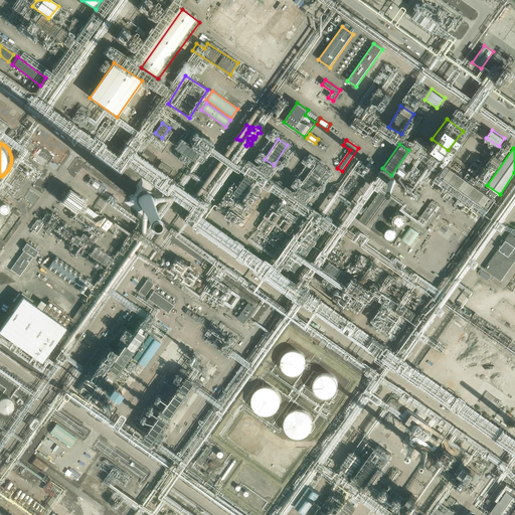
[(374,161),(368,157),(357,172),(364,177),(374,161)]
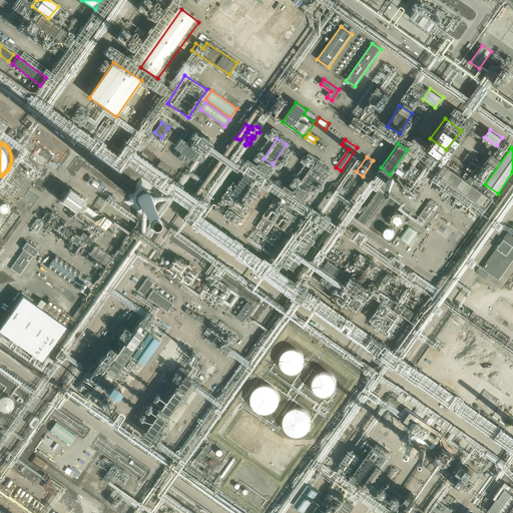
[(157,163),(150,172),(161,179),(167,170),(157,163)]
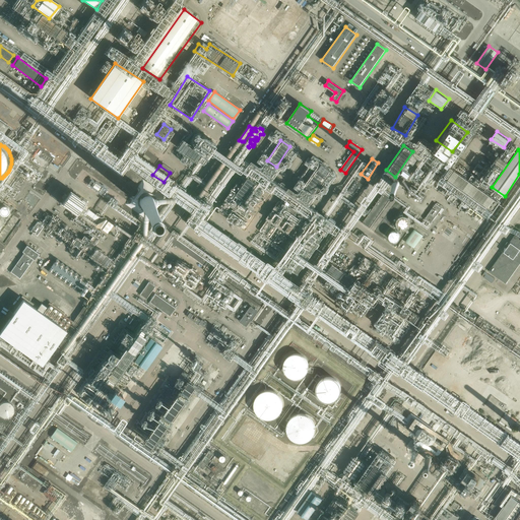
[(493,209),(499,201),(449,166),(443,174),(493,209)]
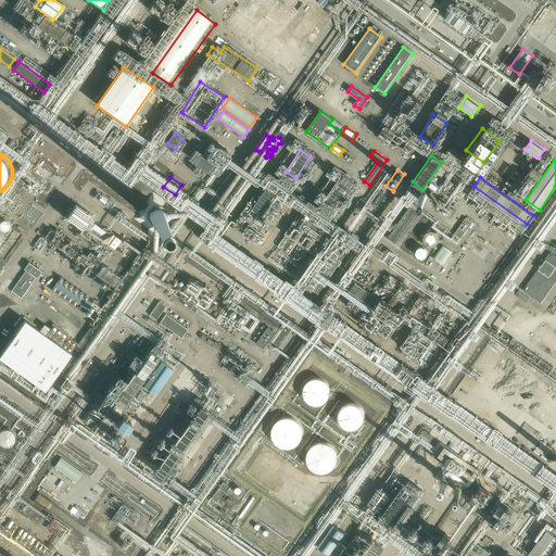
[(324,205),(333,211),(348,187),(337,181),(324,205)]
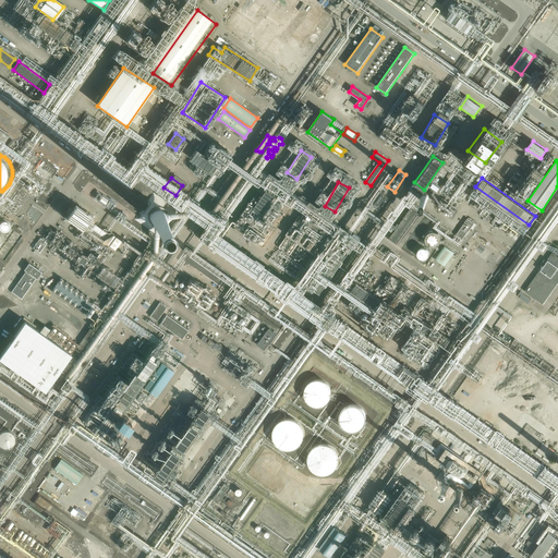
[(142,208),(135,218),(164,238),(170,229),(172,226),(173,223),(181,213),(153,193),(145,203),(144,206),(142,208)]
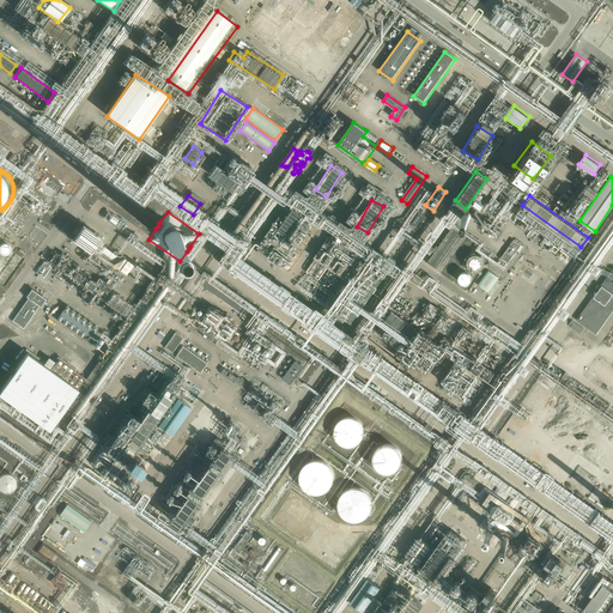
[(273,229),(285,238),(298,222),(287,212),(273,229)]
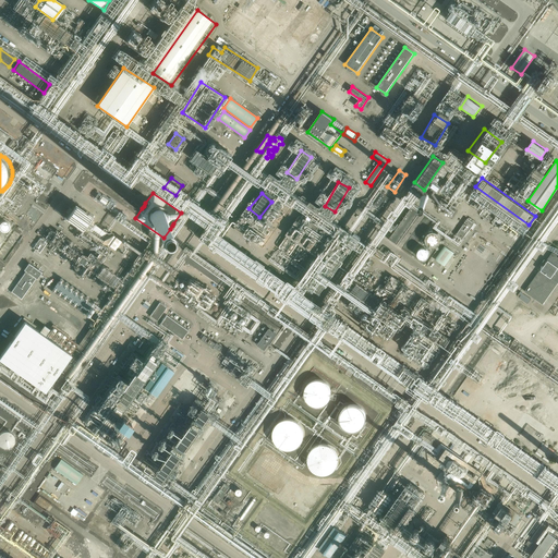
[(390,198),(381,193),(374,204),(381,209),(390,198)]
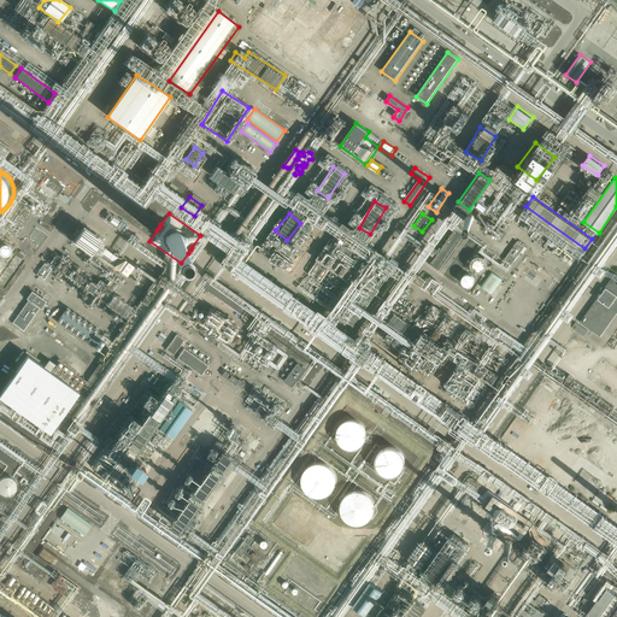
[(118,217),(113,223),(123,231),(128,225),(118,217)]
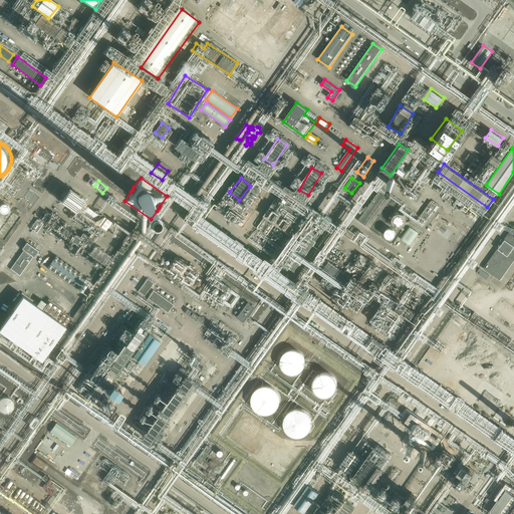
[(60,200),(61,200),(76,212),(81,210),(85,206),(85,201),(69,189),(60,200)]
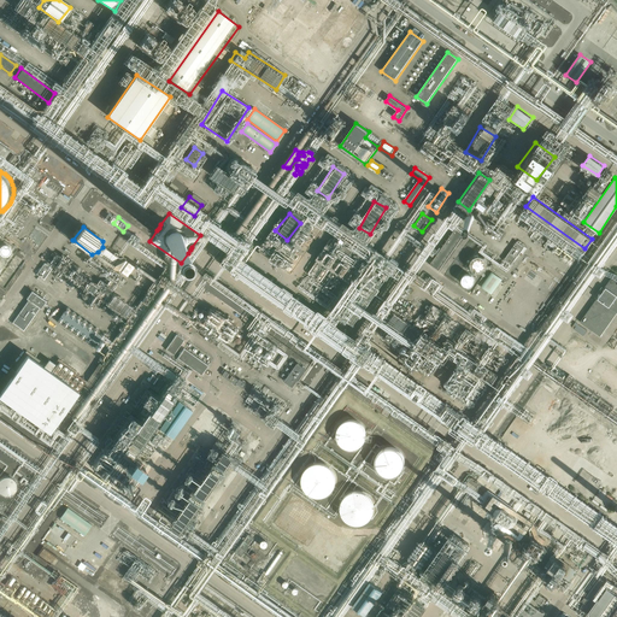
[(465,235),(456,229),(430,265),(439,271),(465,235)]
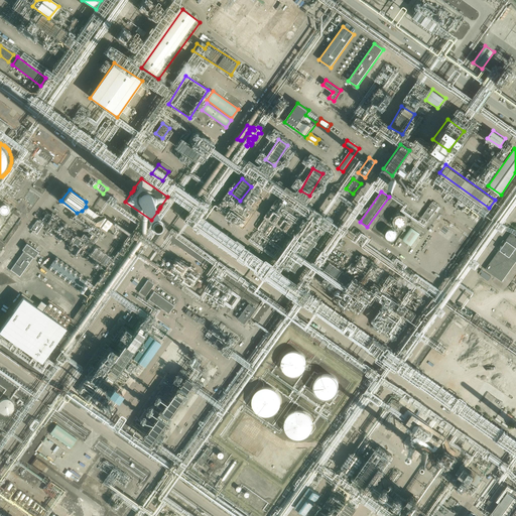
[(106,203),(122,211),(124,208),(115,204),(118,199),(110,195),(106,203)]
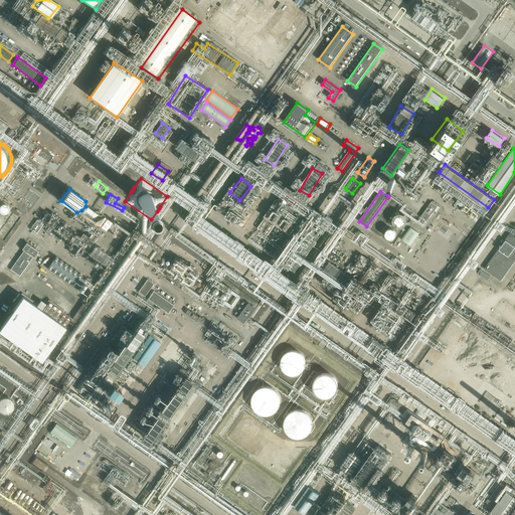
[(9,208),(9,207),(8,206),(8,204),(7,203),(5,203),(4,202),(3,202),(1,203),(0,203),(0,211),(1,212),(2,212),(4,213),(5,212),(6,212),(7,211),(8,210),(9,208)]
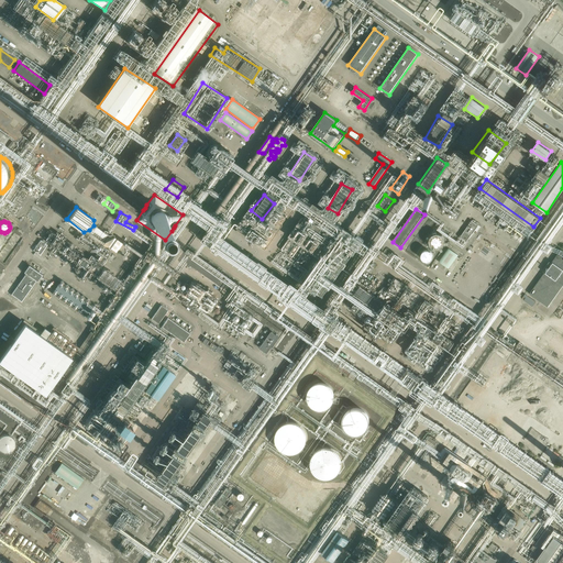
[(479,225),(472,221),(460,238),(467,242),(479,225)]
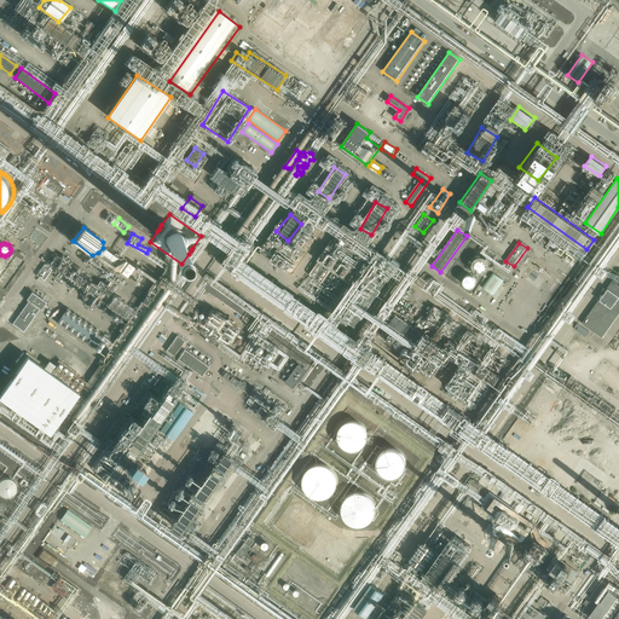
[(486,266),(487,265),(486,264),(486,261),(485,260),(484,259),(482,259),(480,259),(479,259),(478,259),(476,260),(475,261),(474,264),(474,265),(474,266),(475,268),(476,270),(478,271),(479,271),(480,271),(482,271),(484,271),(485,270),(486,268),(486,266)]
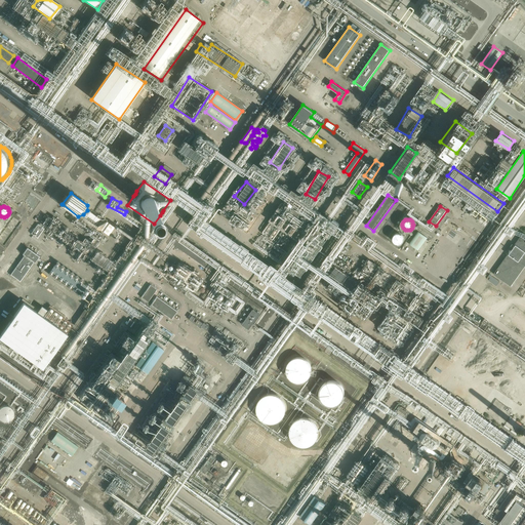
[(38,224),(32,233),(39,237),(45,229),(38,224)]
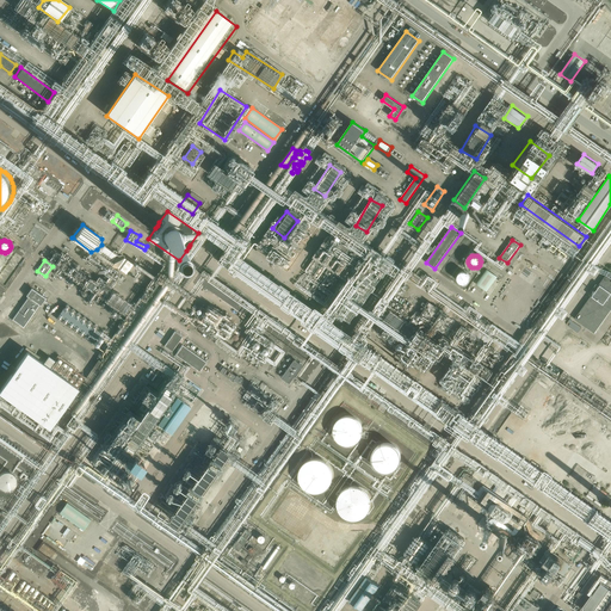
[(487,270),(476,285),(487,292),(498,277),(487,270)]
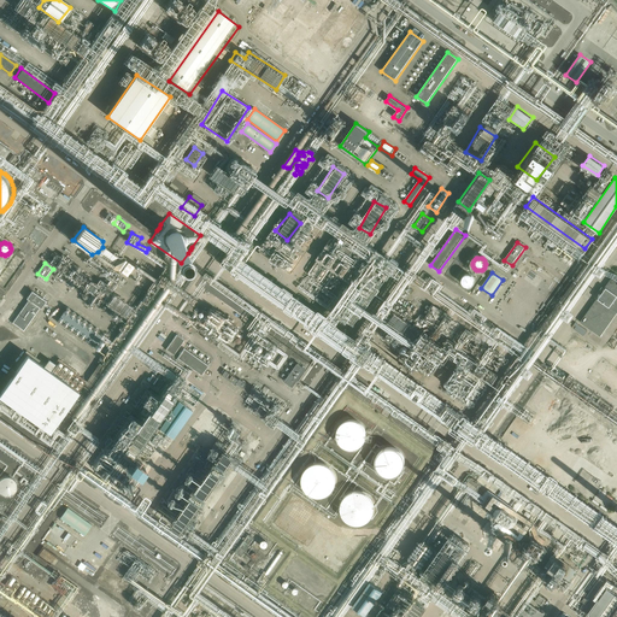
[(474,281),(474,280),(474,277),(474,276),(472,275),(470,274),(469,274),(468,274),(465,274),(464,275),(463,276),(463,277),(462,280),(463,281),(463,282),(464,283),(465,285),(468,285),(469,285),(470,285),(472,283),(474,282),(474,281)]
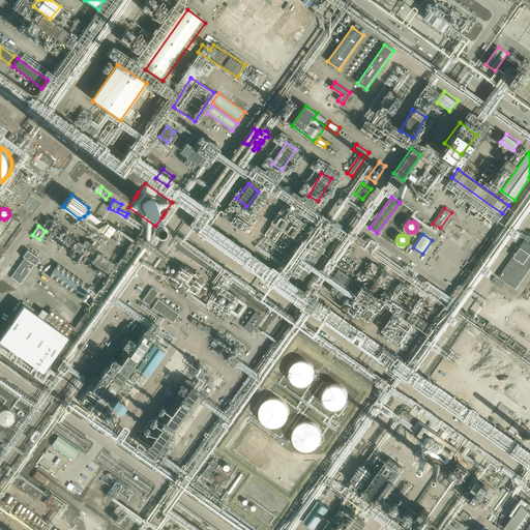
[(529,267),(529,235),(528,235),(498,276),(516,289),(529,267)]
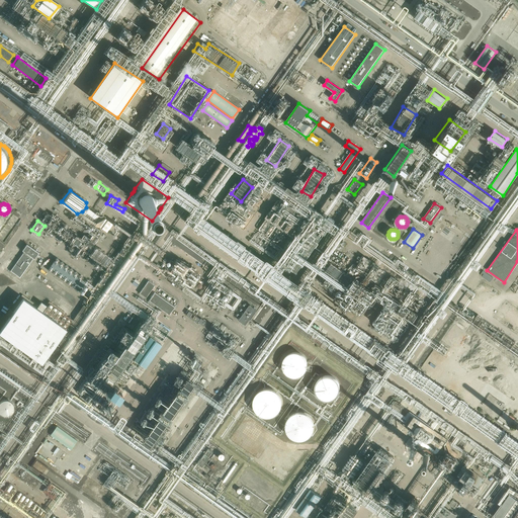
[(199,249),(200,247),(182,235),(179,239),(184,243),(186,240),(199,249)]
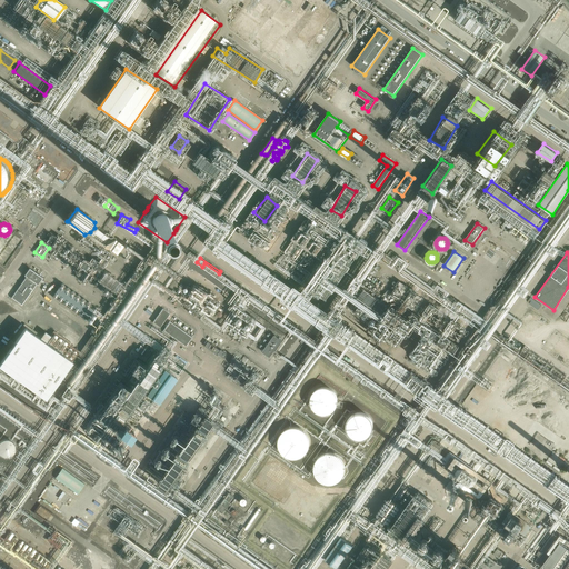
[(43,278),(30,269),(25,276),(26,277),(11,298),(22,306),(37,285),(38,285),(43,278)]
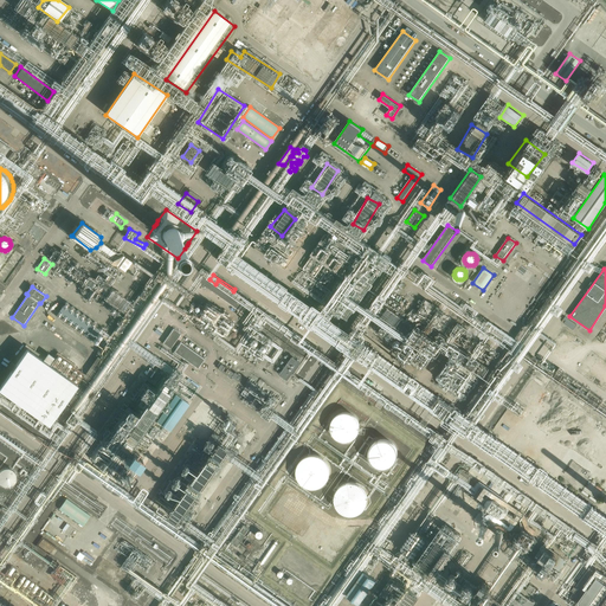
[(389,292),(376,311),(404,331),(411,322),(397,313),(404,303),(389,292)]
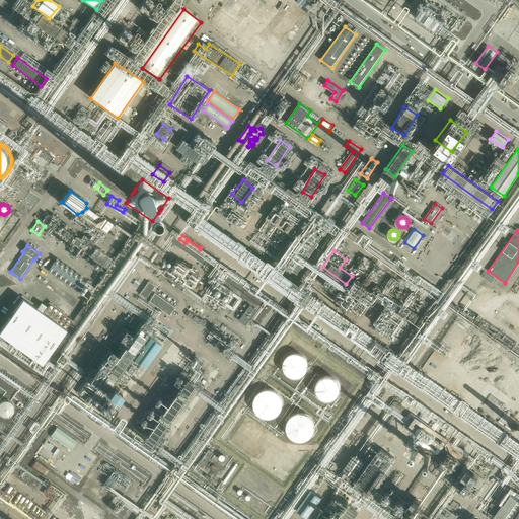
[(103,254),(100,263),(107,265),(109,255),(103,254)]
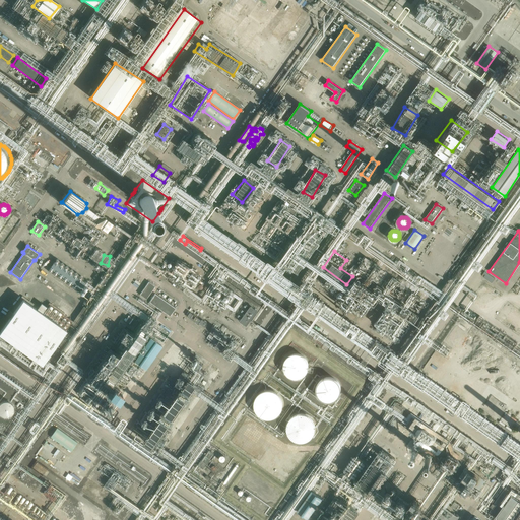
[(208,262),(221,264),(217,266),(217,268),(216,271),(214,270),(209,297),(210,298),(216,312),(221,310),(222,308),(237,310),(244,299),(240,297),(247,294),(250,288),(253,294),(255,293),(258,295),(260,290),(261,288),(237,274),(237,277),(234,277),(233,275),(232,277),(229,276),(228,278),(226,275),(233,273),(234,270),(209,256),(208,262)]
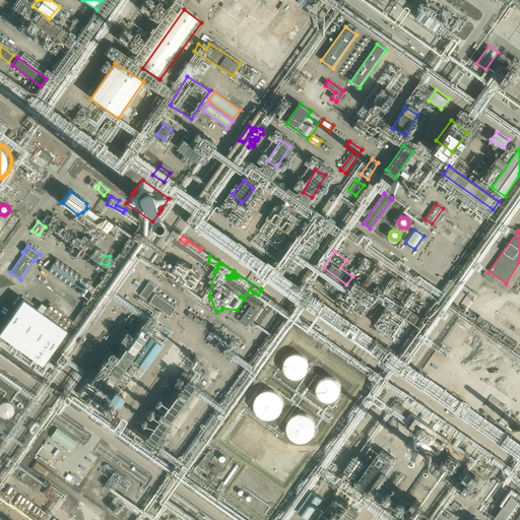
[(180,259),(173,268),(192,282),(199,273),(180,259)]
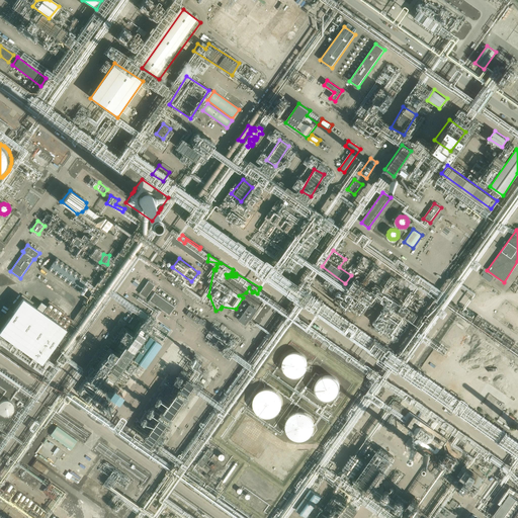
[(55,260),(48,270),(74,288),(81,278),(55,260)]
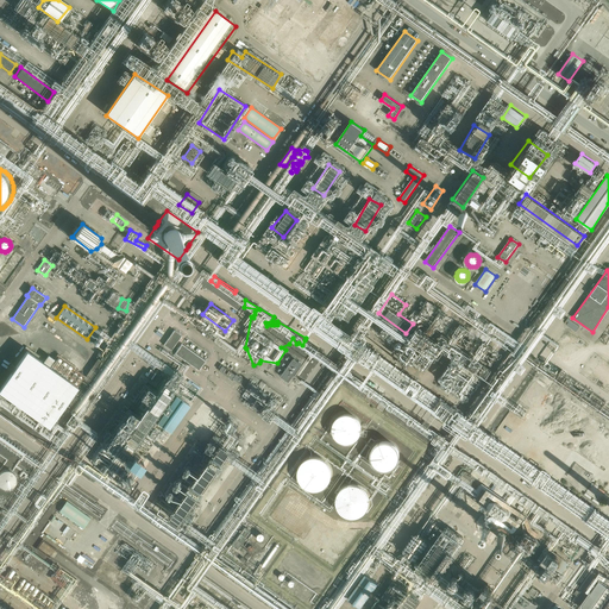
[(577,326),(569,319),(565,324),(573,331),(577,326)]
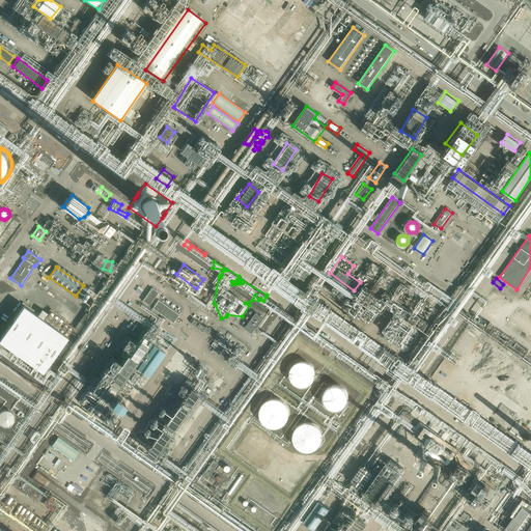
[(142,301),(149,306),(159,292),(151,287),(142,301)]
